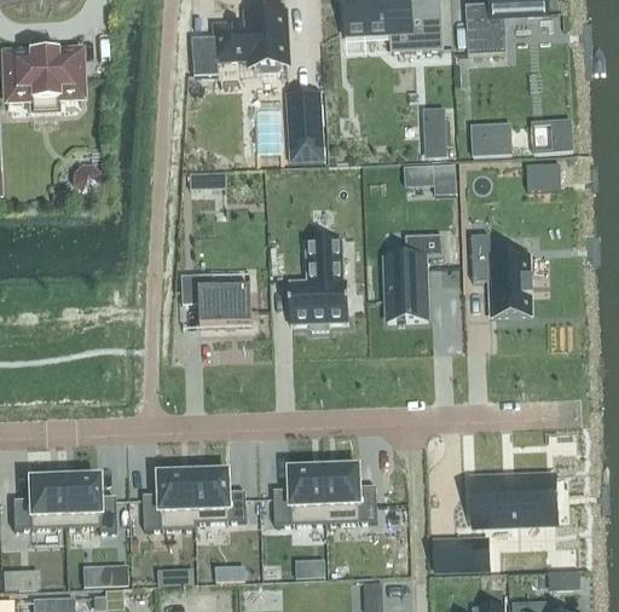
[(342,0),(345,32),(388,30),(389,50),(443,47),(441,26),(410,27),(408,0),(342,0)]
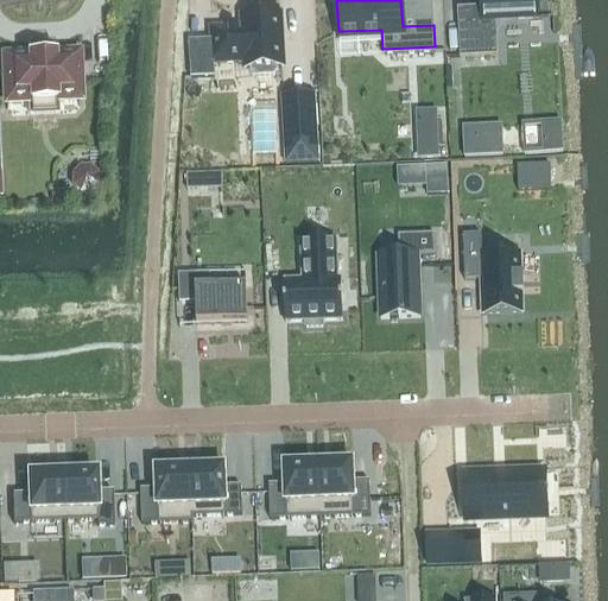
[(480,0),(480,5),(456,6),(457,51),(495,50),(494,13),(537,12),(536,0),(480,0)]
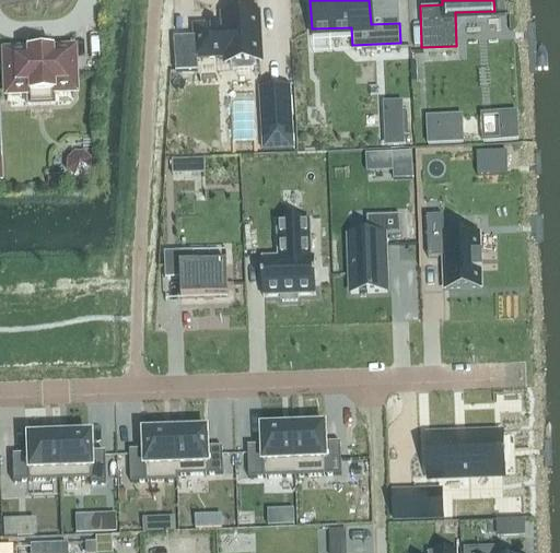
[(222,20),(194,22),(195,35),(196,53),(223,50),(224,57),(230,57),(230,61),(233,65),(252,65),(255,60),(254,56),(259,56),(257,8),(222,9),(222,20)]
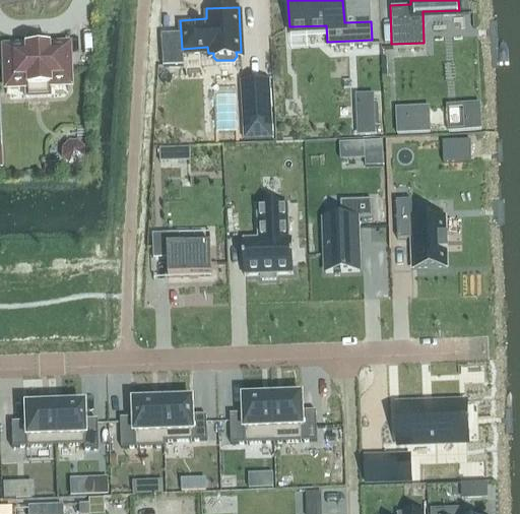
[(181,33),(160,34),(161,62),(183,61),(182,49),(181,33)]
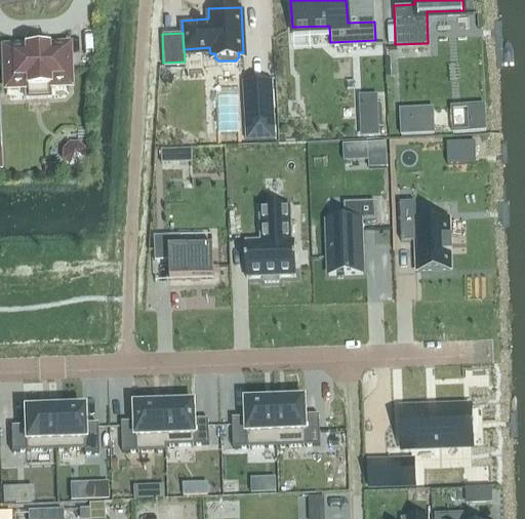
[(25,43),(3,43),(4,83),(24,82),(25,93),(49,92),(49,81),(69,80),(67,41),(46,42),(25,43)]
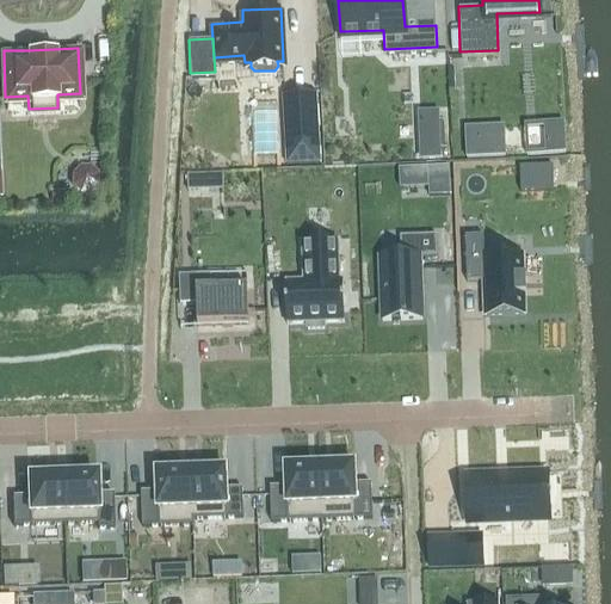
[(315,87),(282,88),(285,158),(319,155),(315,87)]
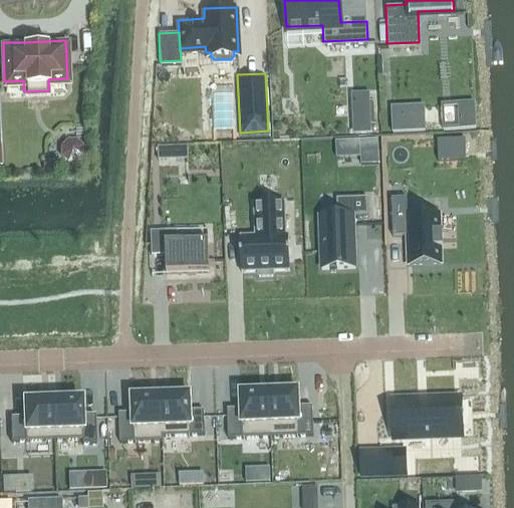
[(444,98),(445,124),(478,123),(477,97),(444,98)]
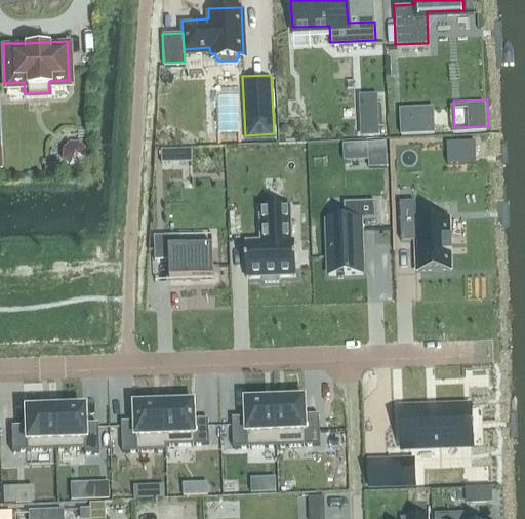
[(432,103),(398,105),(400,130),(433,129),(432,103)]
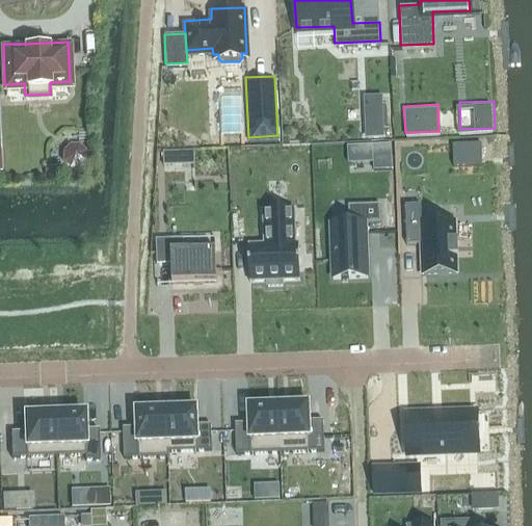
[(381,111),(365,112),(367,134),(383,133),(381,111)]
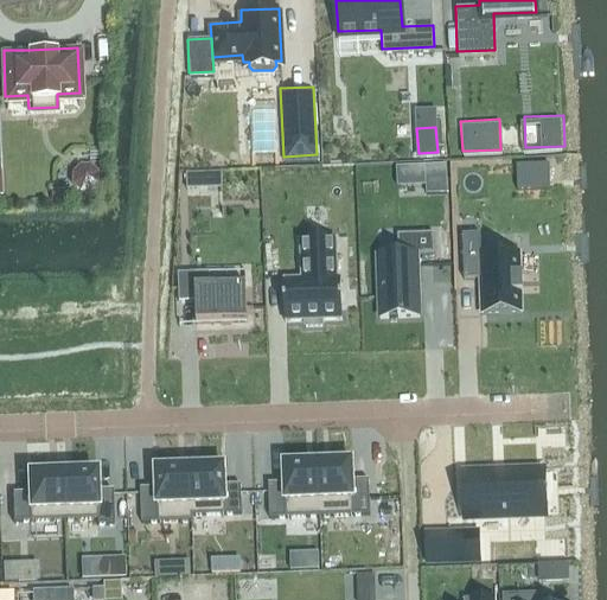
[(425,160),(426,180),(427,189),(446,189),(445,159),(425,160)]
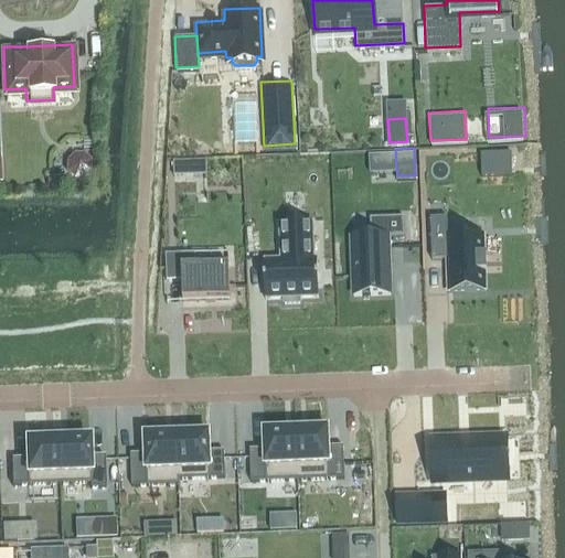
[(510,148),(480,149),(480,171),(511,171),(510,148)]
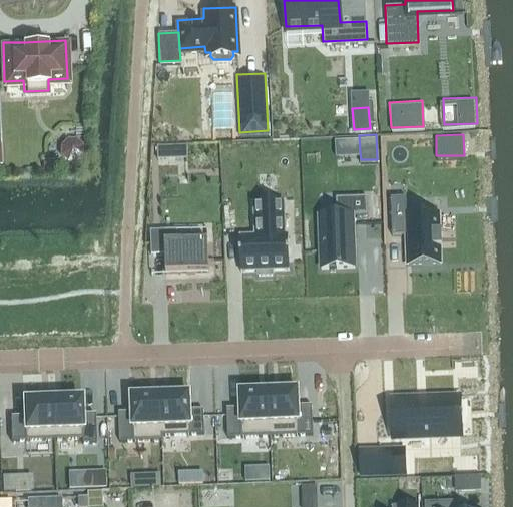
[(60,141),(60,150),(66,156),(75,157),(82,150),(82,141),(76,135),(66,135),(60,141)]
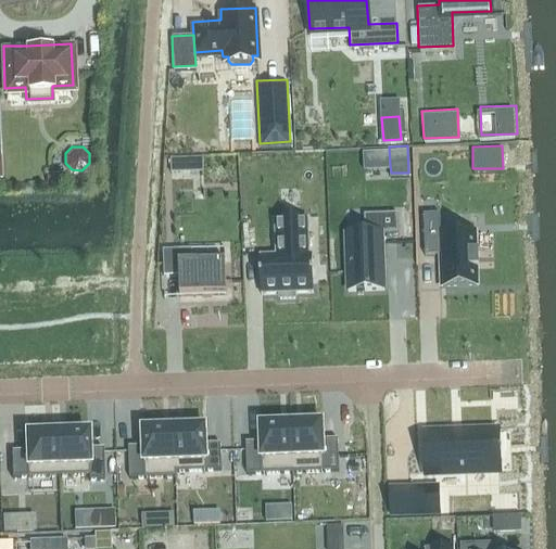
[(180,167),(180,154),(169,154),(171,167),(180,167)]
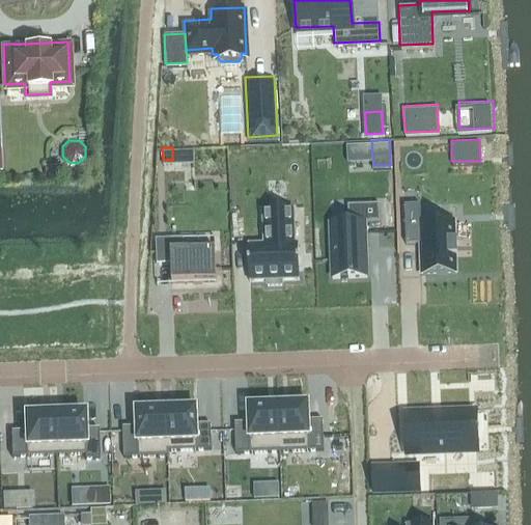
[(59,169),(58,161),(44,162),(45,170),(59,169)]
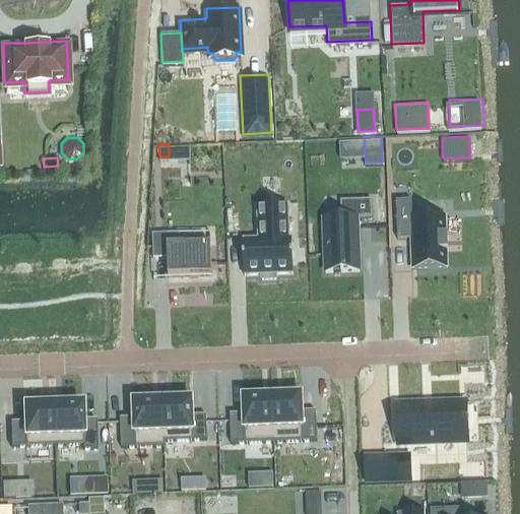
[(341,213),(322,214),(325,268),(359,266),(356,213),(372,212),(371,196),(340,197),(341,213)]
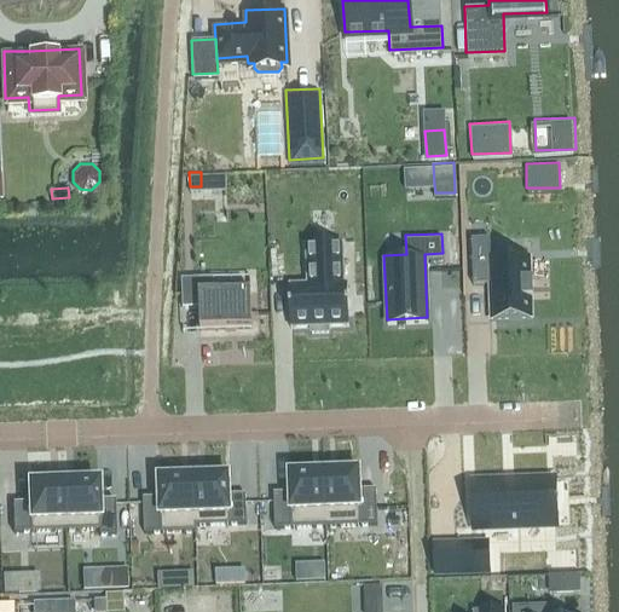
[(489,234),(470,234),(472,279),(489,279),(490,315),(531,313),(528,253),(490,254),(489,234)]
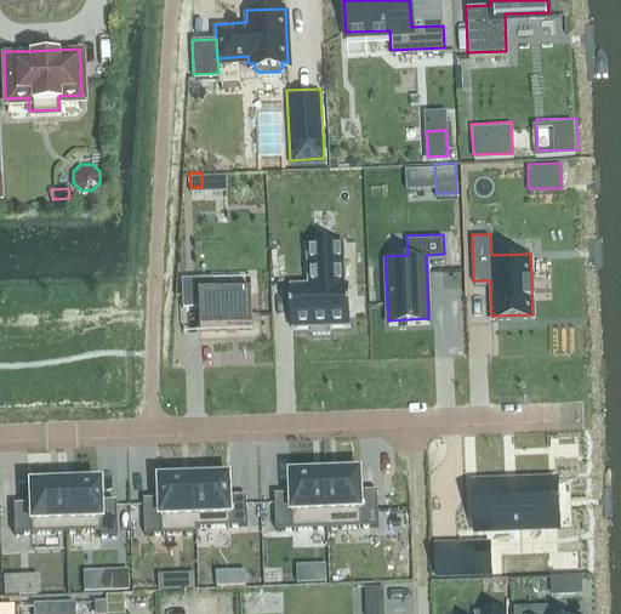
[(308,282),(289,282),(291,324),(312,323),(312,329),(329,328),(329,323),(349,322),(347,279),(343,279),(342,239),(307,240),(308,282)]
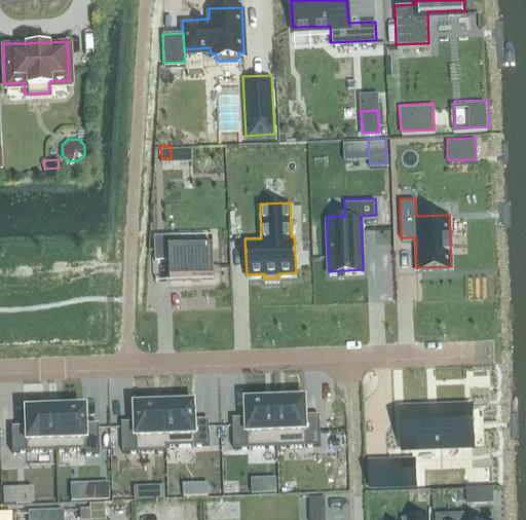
[(180,231),(153,232),(154,257),(168,257),(170,275),(213,274),(212,243),(181,244),(180,231)]
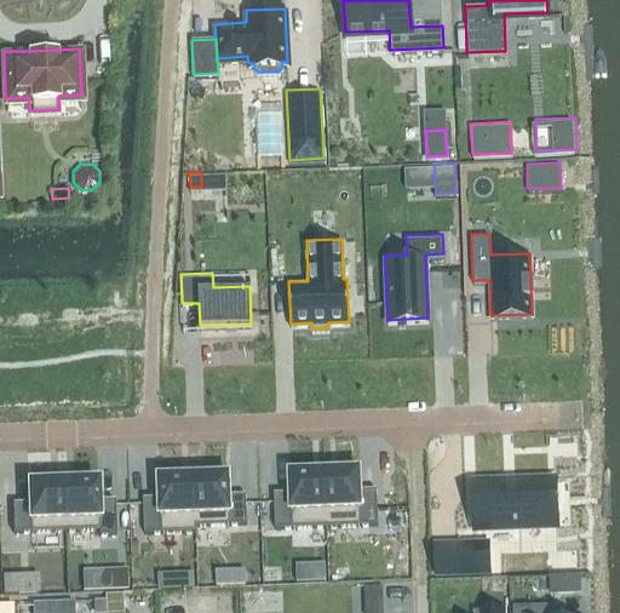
[(359,465),(323,468),(326,522),(377,520),(375,485),(360,486),(359,465)]
